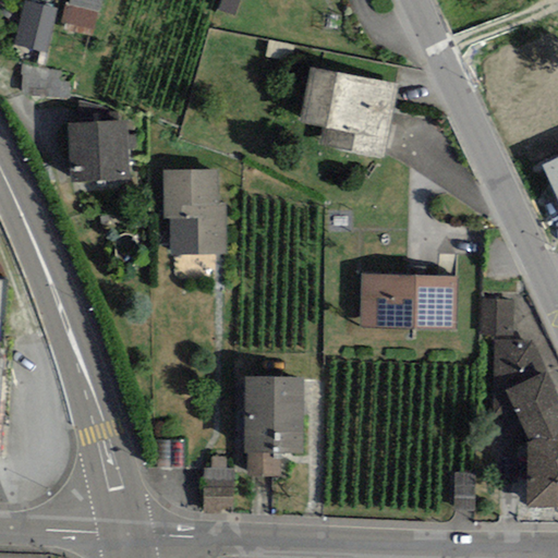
[(98,13),(100,0),(70,0),(69,7),(98,13)]
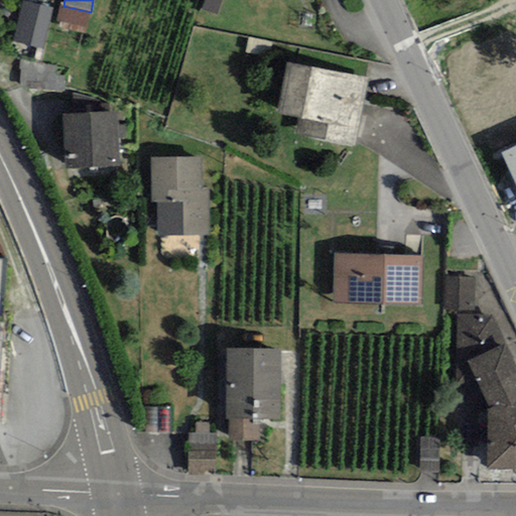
[(218,14),(221,0),(205,0),(202,9),(218,14)]
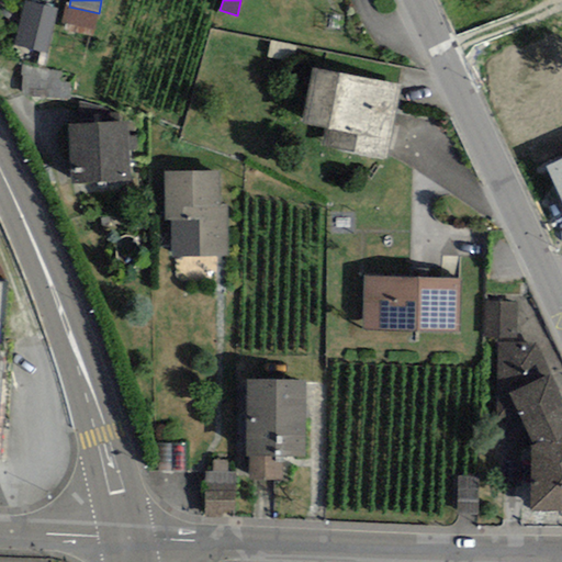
[(58,10),(24,2),(14,47),(48,55),(58,10)]
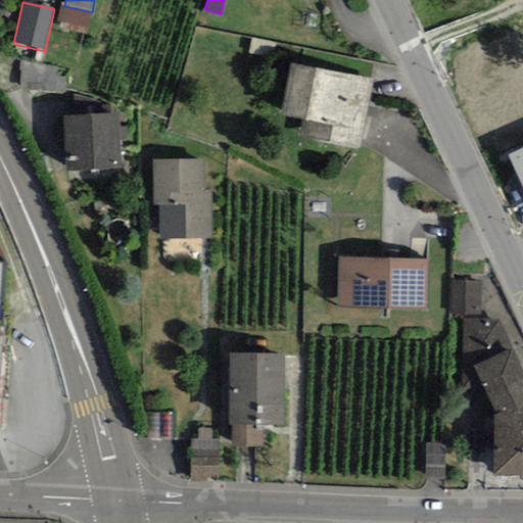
[(89,28),(92,12),(64,6),(60,6),(57,20),(62,21),(61,29),(87,34),(89,28)]
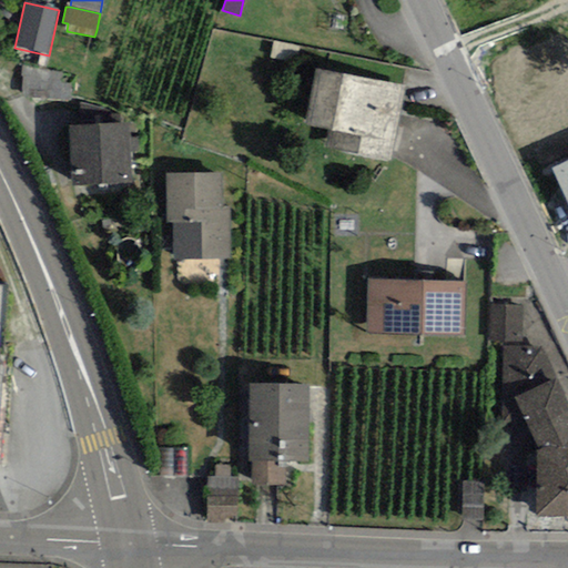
[(63,74),(21,66),(22,97),(70,102),(72,84),(63,83),(63,74)]
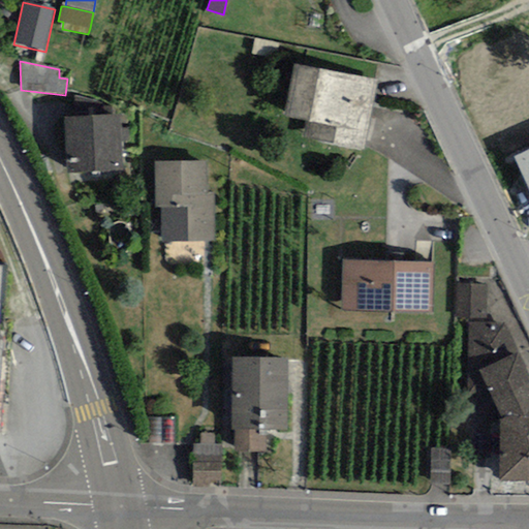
[(378,82),(294,65),(284,117),(306,122),(303,139),(364,152),(378,82)]
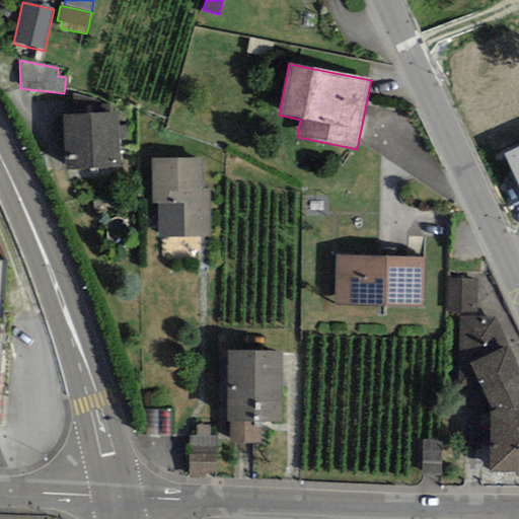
[(120,166),(117,113),(63,117),(66,170),(120,166)]
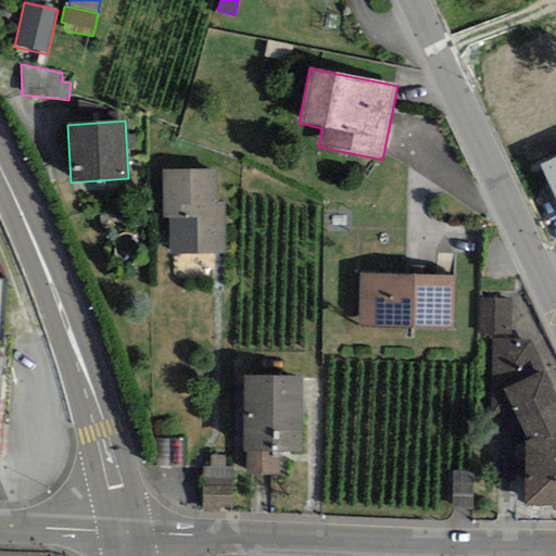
[(555,156),(541,164),(555,197),(555,156)]
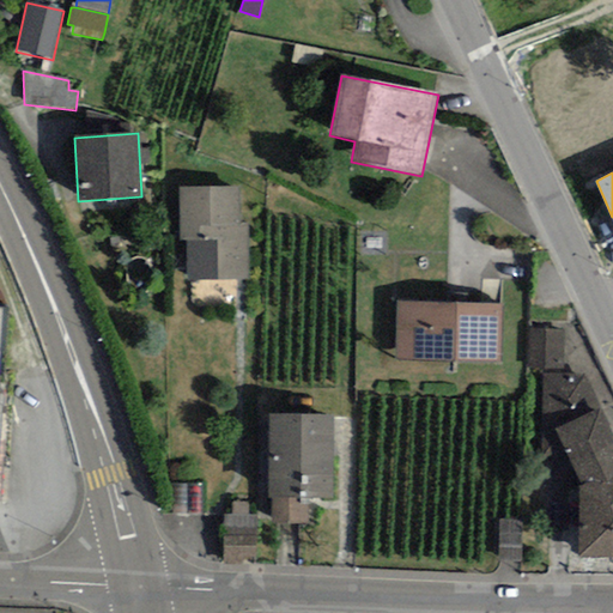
[(248,225),(240,225),(240,188),(180,188),(180,241),(188,241),(188,280),(248,280),(248,225)]
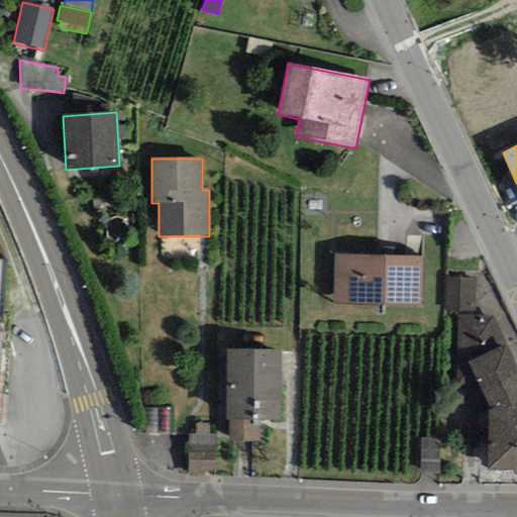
[(423,256),(335,253),(333,303),(422,305),(423,256)]
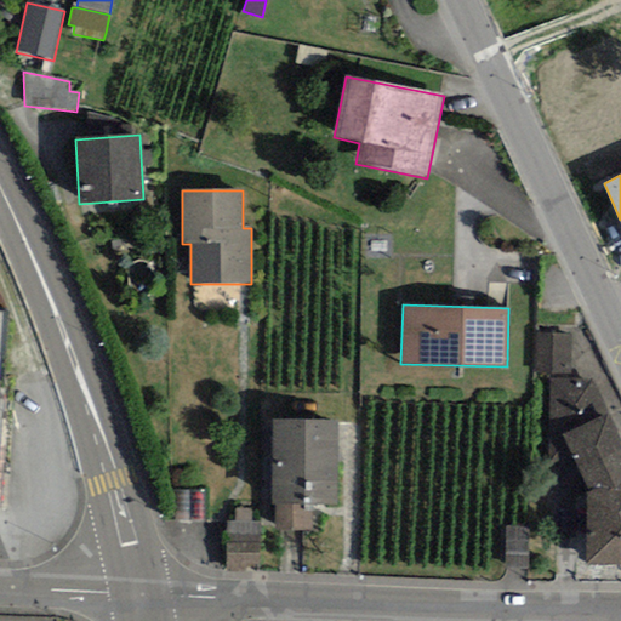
[(573,334),(536,332),(535,371),(571,374),(573,334)]
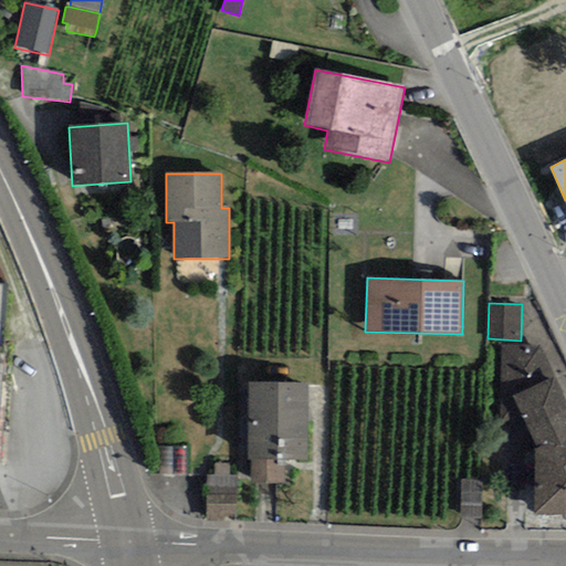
[(553,377),(538,346),(502,346),(502,400),(513,397),(553,377)]
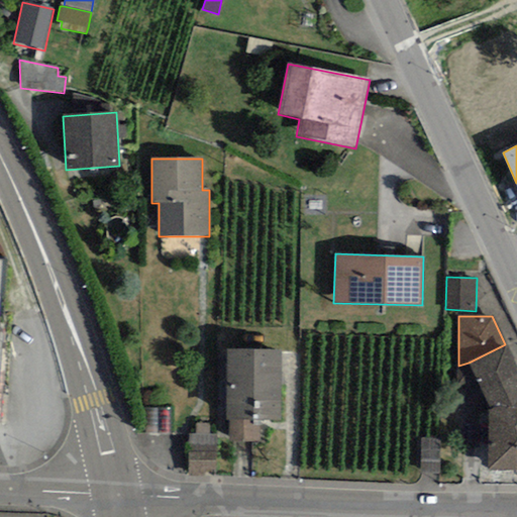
[(516,368),(505,344),(469,363),(491,410),(516,400),(516,368)]
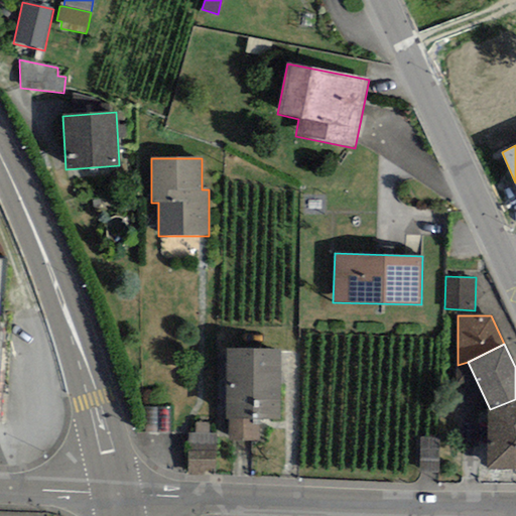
[(279,419),(279,349),(227,348),(226,419),(229,419),(229,441),(259,441),(259,419),(279,419)]
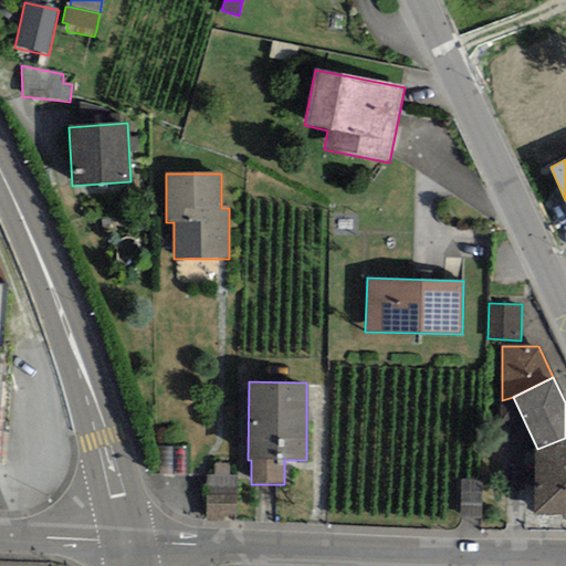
[(565,438),(537,449),(535,450),(532,515),(565,516),(565,438)]
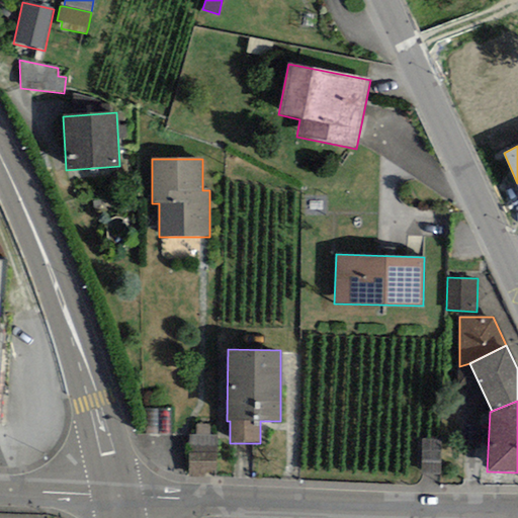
[(169,433),(169,409),(147,408),(146,433),(169,433)]
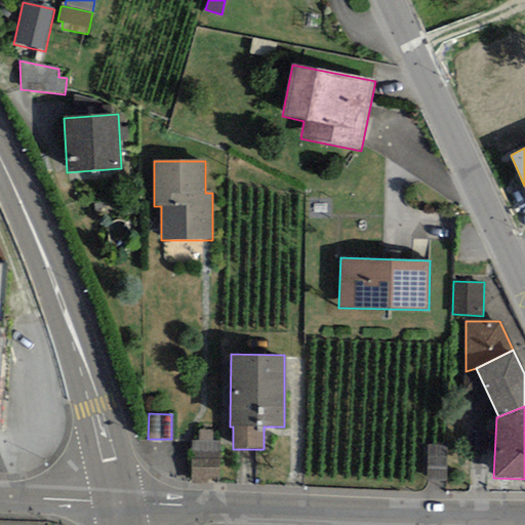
[(219,482),(219,442),(192,441),(191,481),(219,482)]
